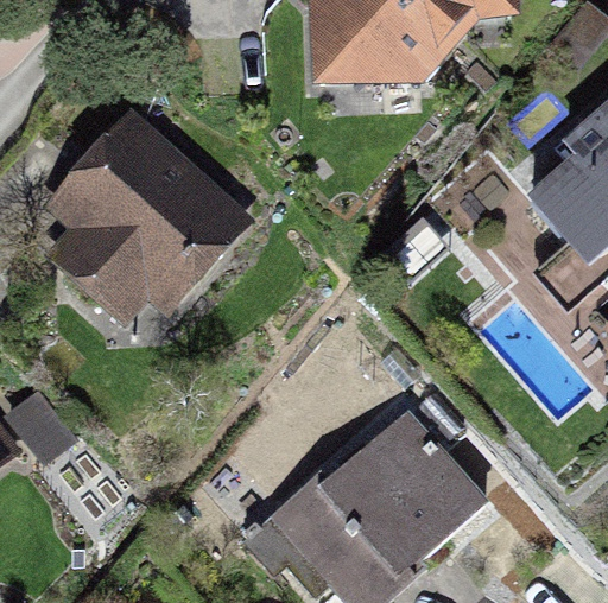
[(314,0),(318,54),(379,105),(435,101),(513,0),(314,0)]
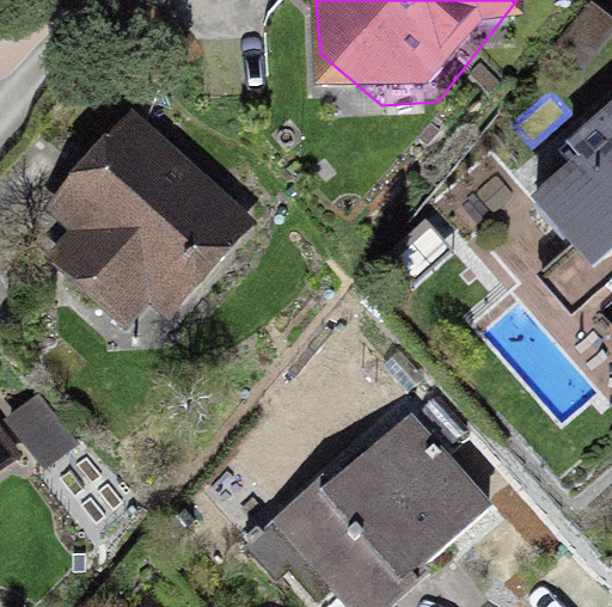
[(577,152),(531,192),(591,262),(611,243),(611,99),(565,139),(577,152)]
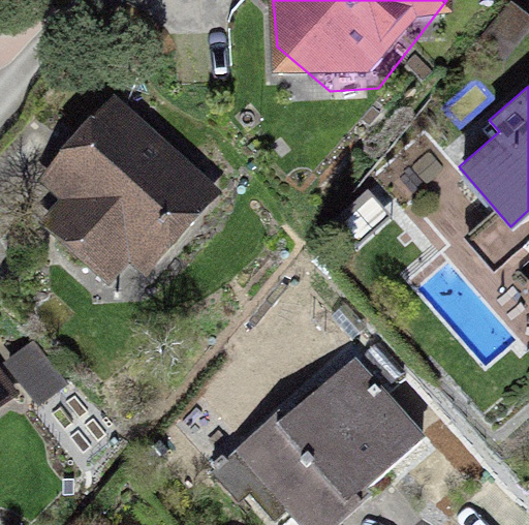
[(114,95),(41,180),(61,196),(41,218),(122,287),(214,181),(114,95)]
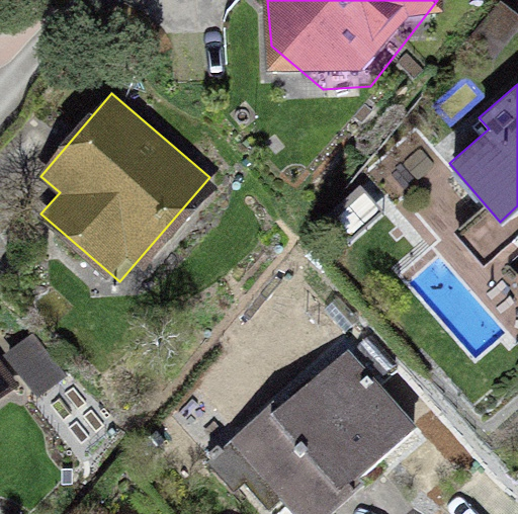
[(347,348),(217,465),(260,513),(322,513),(419,427),(347,348)]
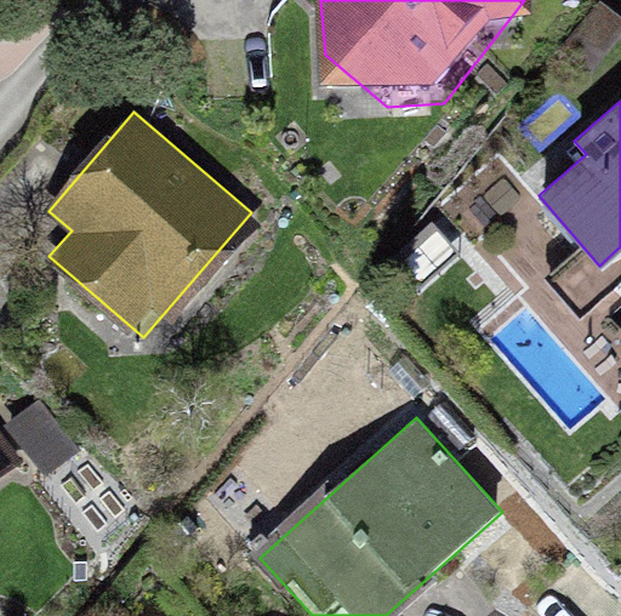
[(0,458),(15,449),(0,429),(0,458)]
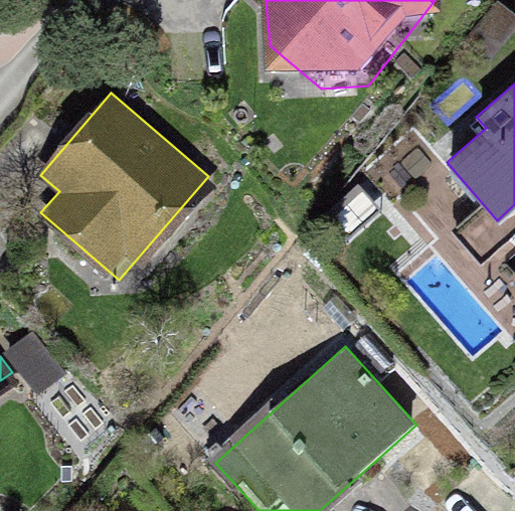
All buildings are outlined.
